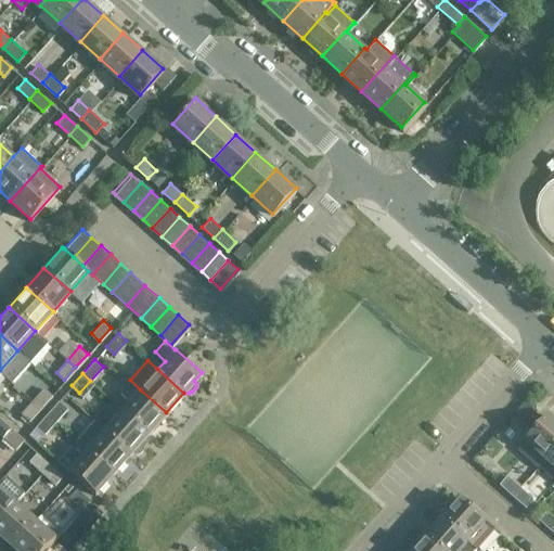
[(119,392),(129,400),(123,409),(149,432),(166,412),(140,389),(130,380),(119,392)]
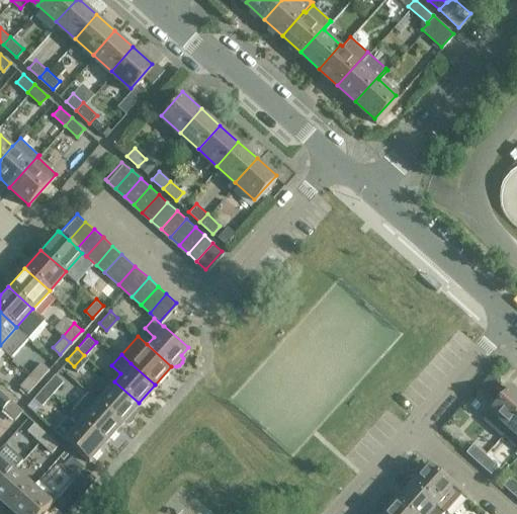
[(37,379),(49,367),(40,360),(29,372),(37,379)]
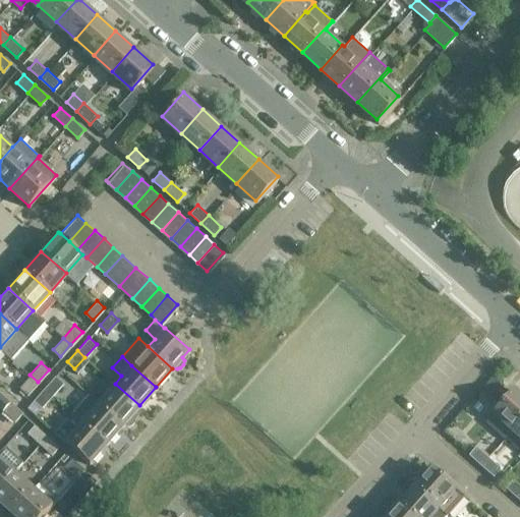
[(38,382),(30,375),(19,386),(26,393),(38,382)]
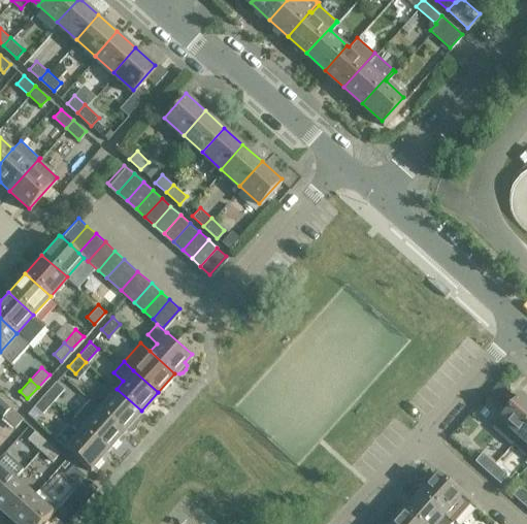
[(63,387),(56,381),(44,392),(53,399),(63,387)]
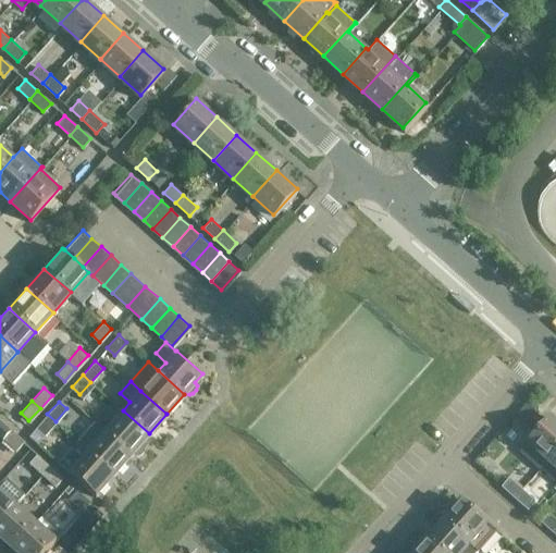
[(123,410),(106,430),(132,453),(136,454),(139,453),(143,450),(144,445),(143,441),(149,433),(123,410)]
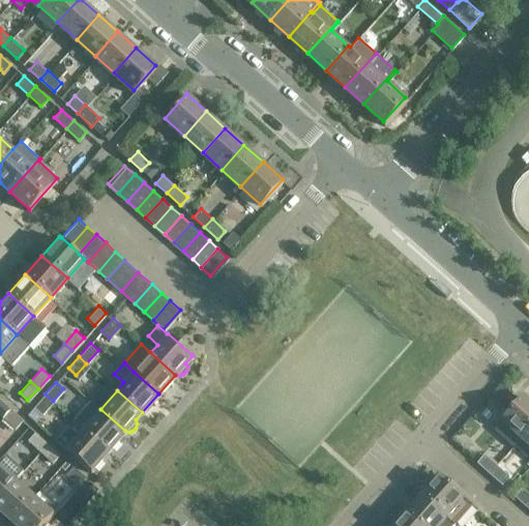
[(499,418),(500,420),(493,429),(502,438),(510,429),(519,436),(528,424),(528,399),(522,392),(499,418)]
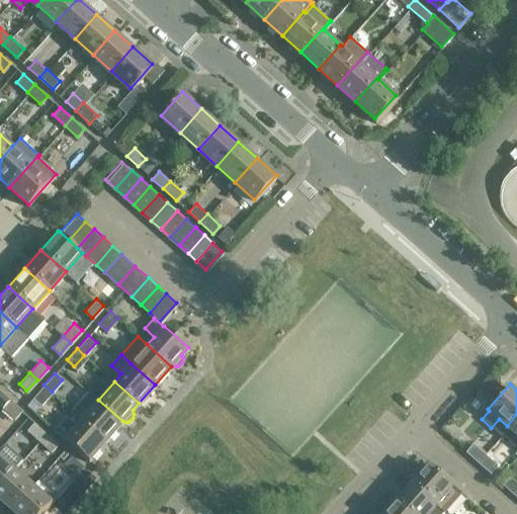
[(52,392),(44,384),(33,397),(40,404),(52,392)]
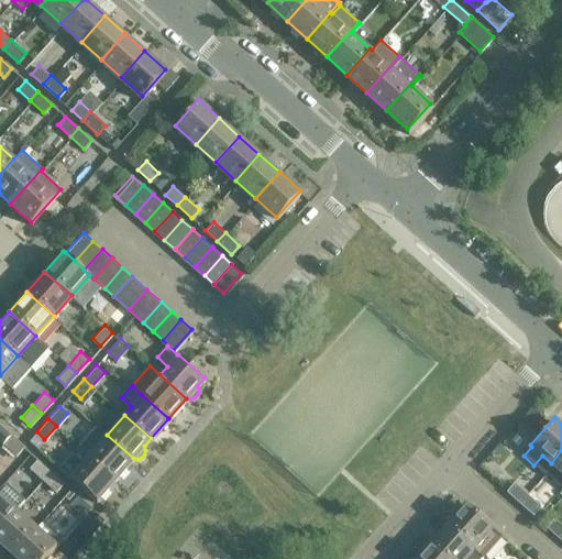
[(0,440),(2,442),(10,434),(0,424),(0,440)]
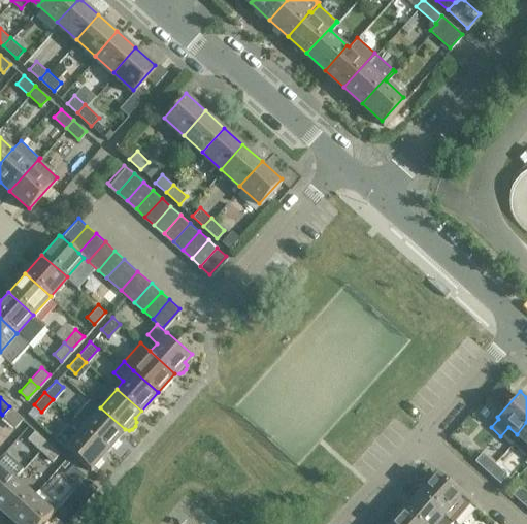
[(14,426),(22,417),(9,406),(2,415),(14,426)]
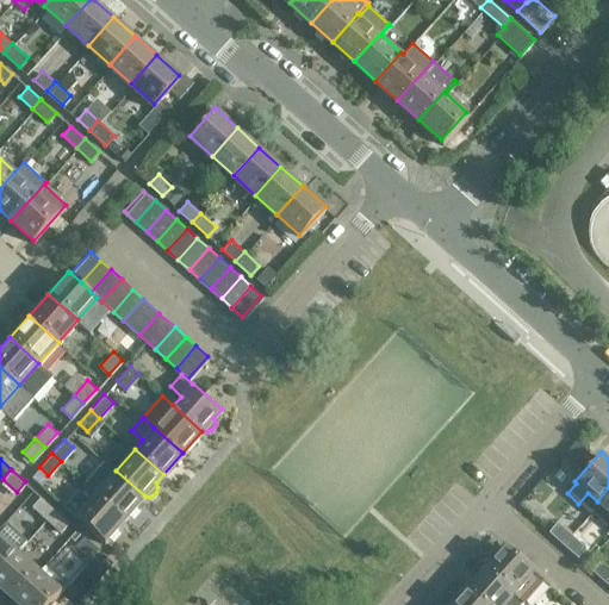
[(116,471),(95,492),(124,518),(144,496),(116,471)]
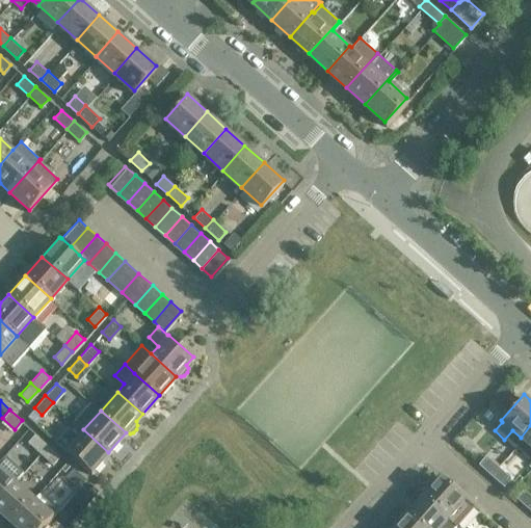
[(530,425),(521,438),(530,447),(530,425)]
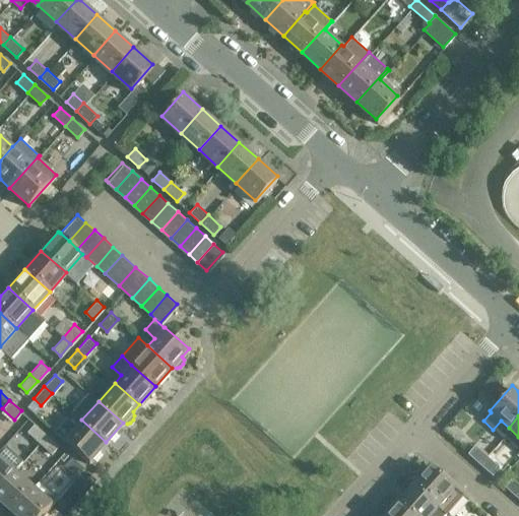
[(81,420),(65,439),(89,460),(106,442),(81,420)]
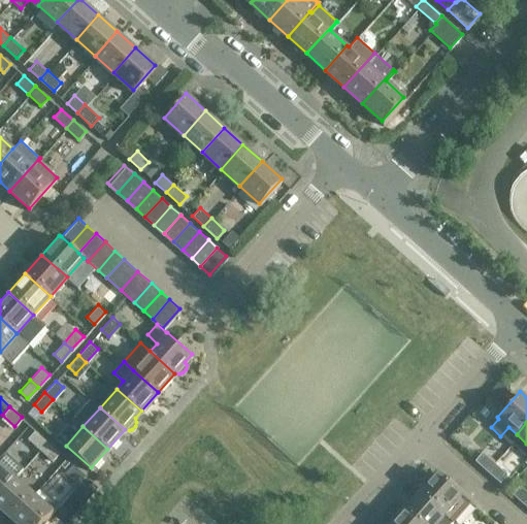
[(39,448),(47,439),(35,429),(28,437),(39,448)]
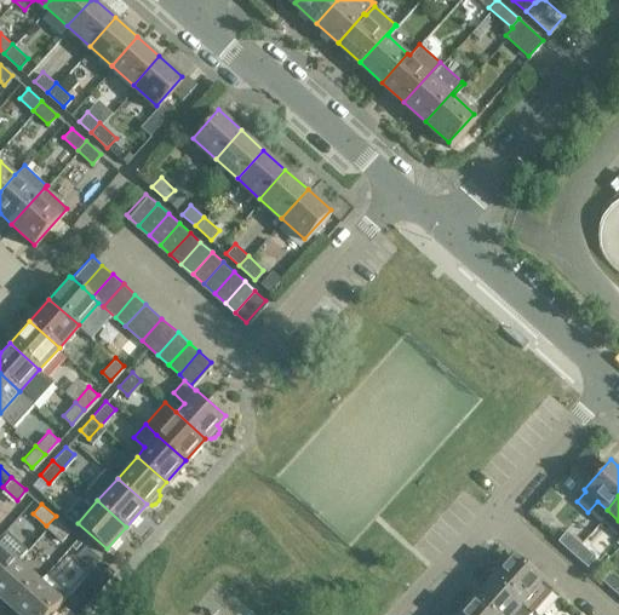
[(62,539),(70,529),(56,516),(46,526),(62,539)]
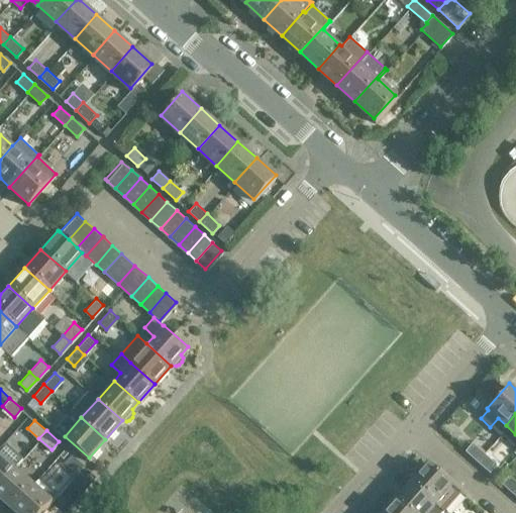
[(475,459),(483,451),(472,441),(465,450),(475,459)]
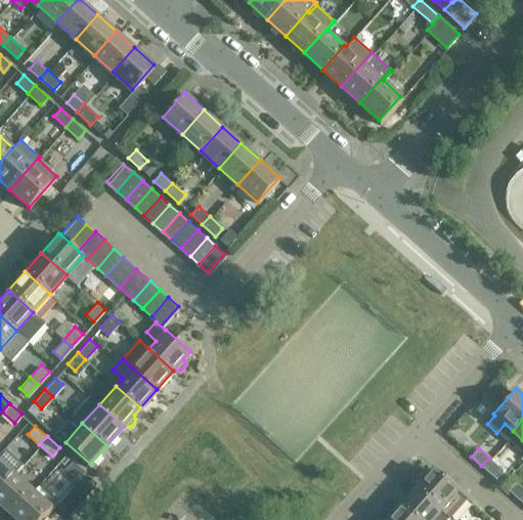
[(481,466),(495,478),(503,470),(489,458),(481,466)]
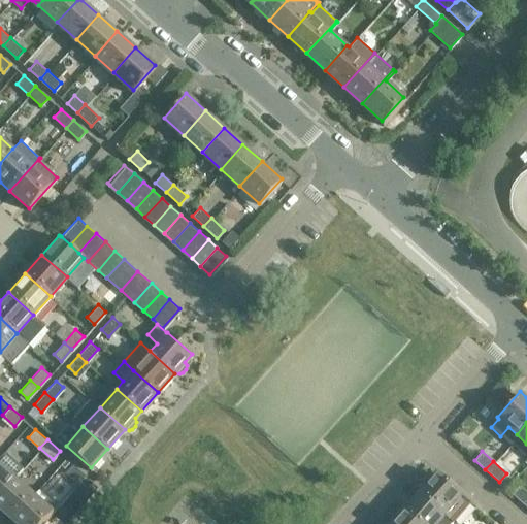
[(0,492),(14,477),(0,463),(0,492)]
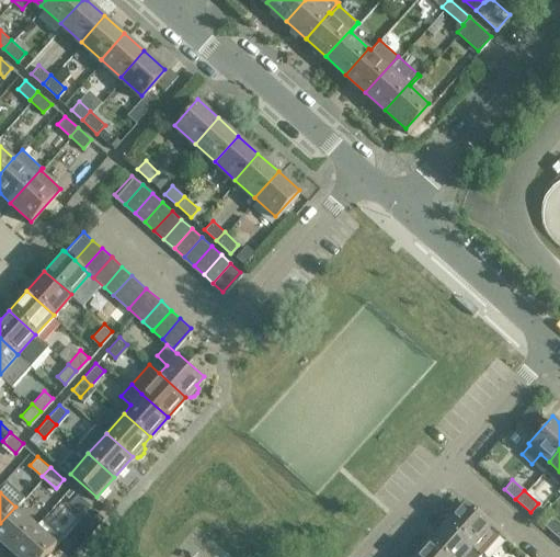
[(82,513),(91,503),(78,492),(70,501),(82,513)]
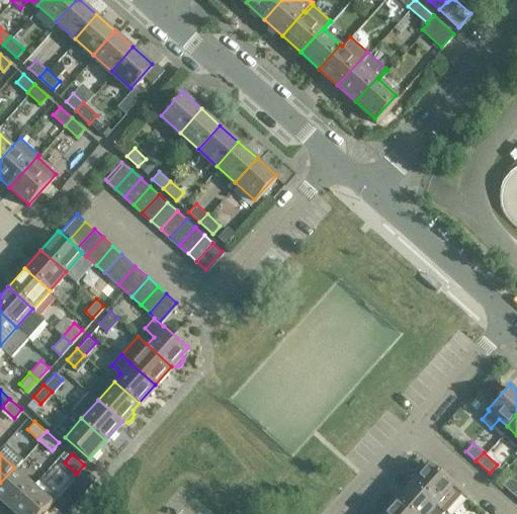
[(452,484),(428,462),(412,482),(444,511),(453,501),(444,493),(452,484)]
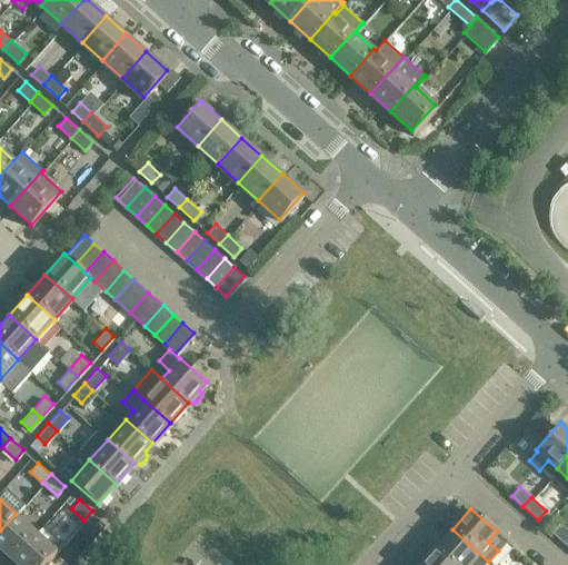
[(16,514),(0,531),(0,548),(11,558),(36,532),(16,514)]
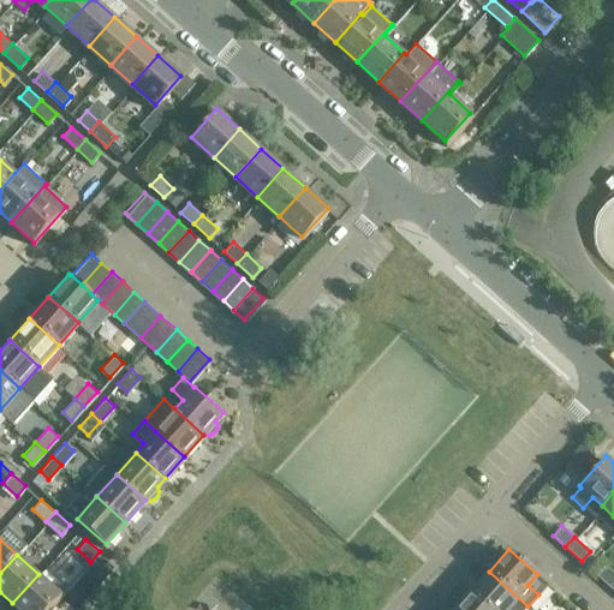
[(93,563),(103,573),(109,566),(99,556),(93,563)]
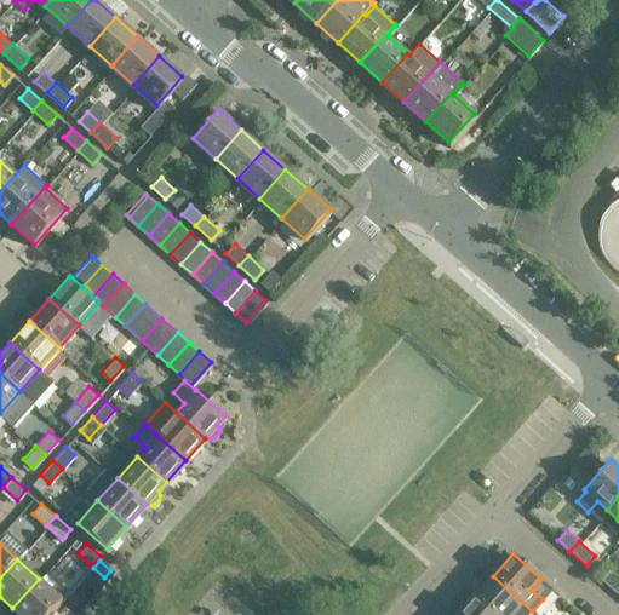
[(618,578),(609,569),(601,579),(614,591),(618,585),(618,578)]
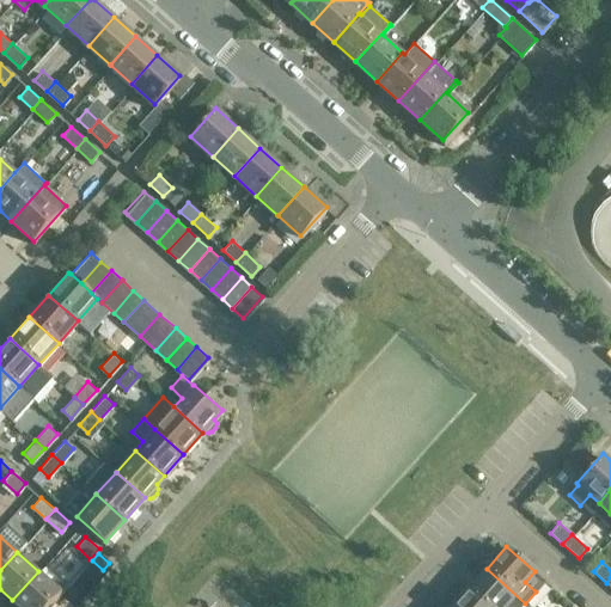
[(521,606),(525,604),(487,569),(466,590),(484,606),(521,606)]
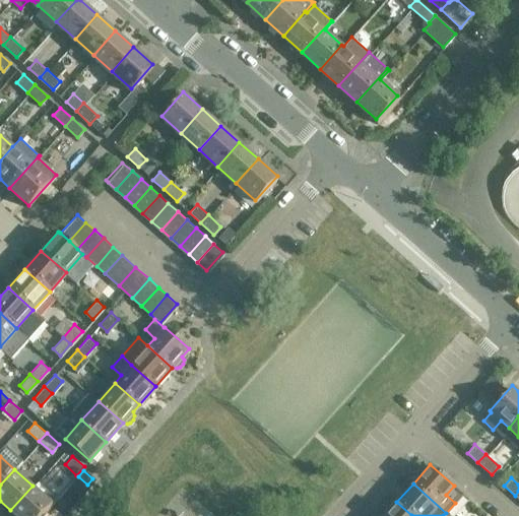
[(33,486),(10,510),(16,515),(40,515),(57,497),(48,488),(42,494),(33,486)]
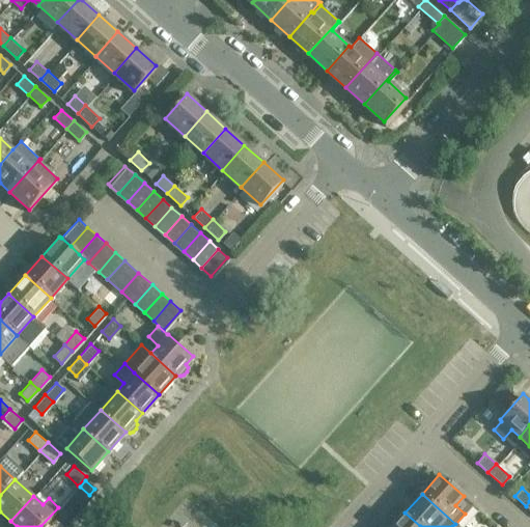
[(420,526),(405,512),(391,526),(420,526)]
